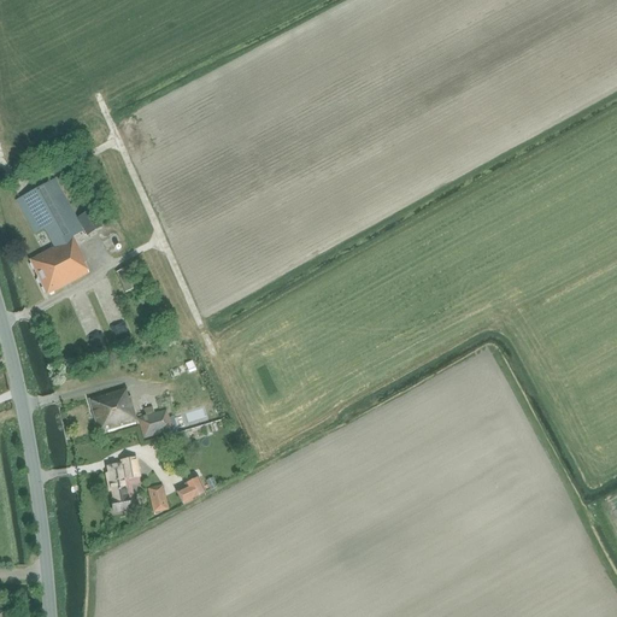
[(87,236),(101,228),(92,210),(76,219),(54,180),(16,201),(35,235),(43,230),(53,248),(29,260),(46,297),(89,274),(87,270),(84,264),(86,264),(74,238),(84,230),(87,236)]
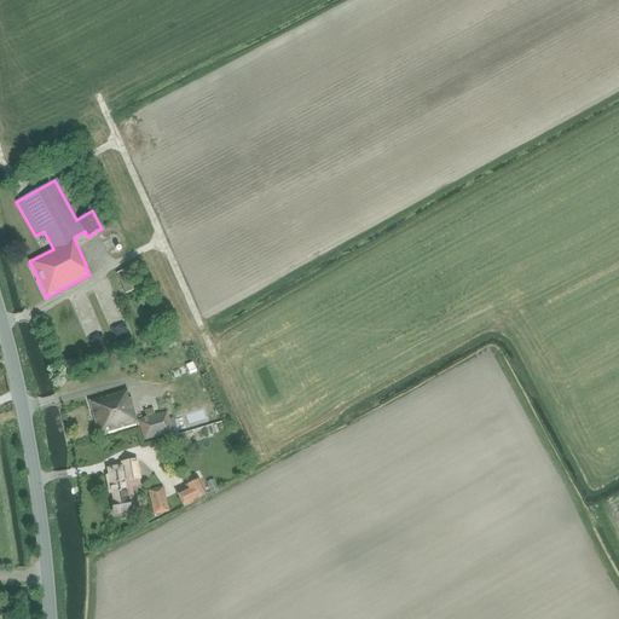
[(116,275),(126,294),(137,289),(127,268),(116,275)]
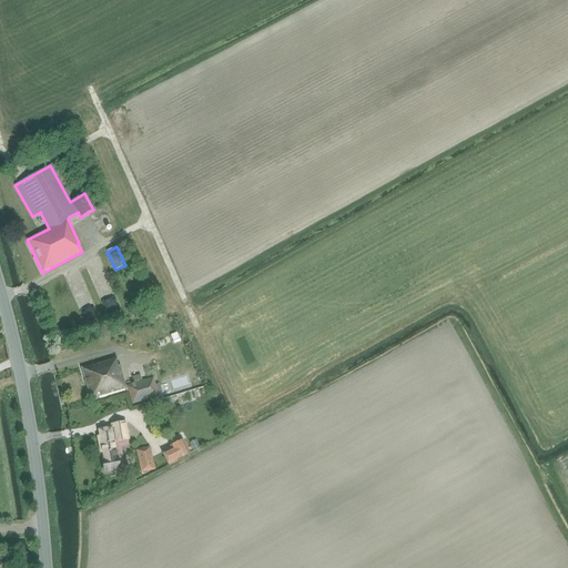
[(162,408),(196,398),(189,373),(154,383),(153,378),(142,381),(140,374),(131,377),(133,384),(125,385),(124,385),(120,366),(118,366),(115,359),(114,357),(81,368),(91,402),(128,391),(132,405),(159,397),(162,408)]
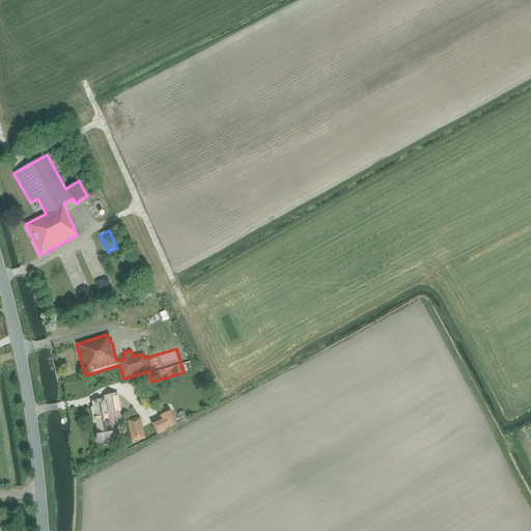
[(116,396),(104,397),(103,398),(103,399),(91,401),(92,408),(91,408),(93,422),(95,422),(98,429),(95,429),(98,442),(112,439),(116,438),(113,419),(119,417),(120,410),(119,410),(116,396)]
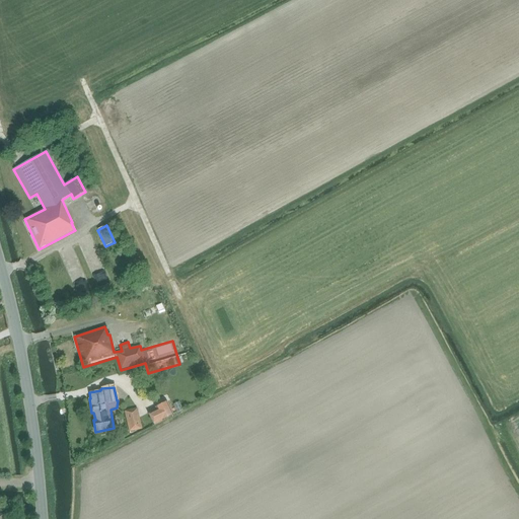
[(166,402),(155,409),(156,410),(149,414),(154,425),(172,416),(166,402)]
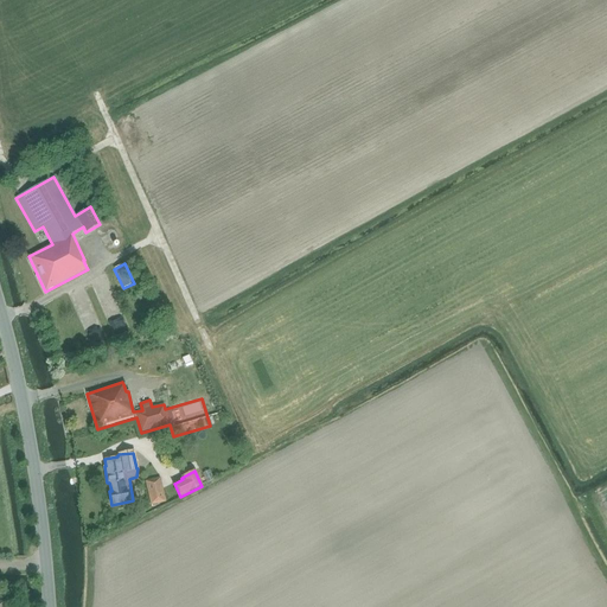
[(151,505),(166,502),(160,478),(145,481),(151,505)]
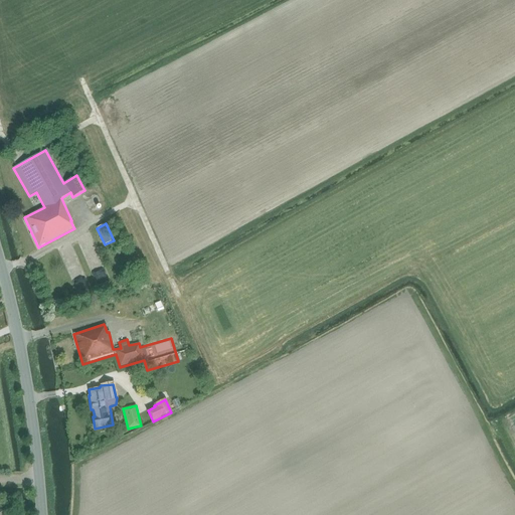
All buildings are outlined.
